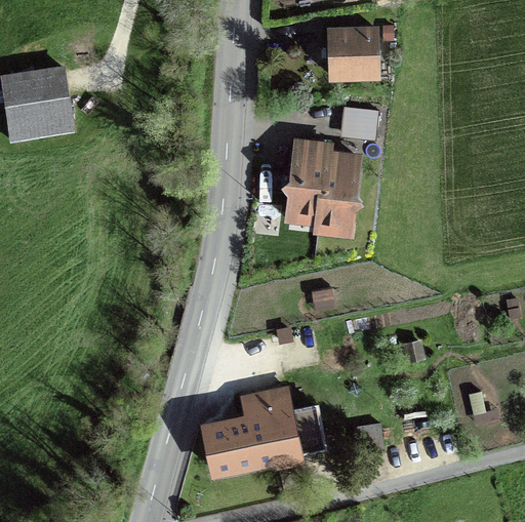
[(379,23),(326,25),(328,83),(353,83),(353,79),(381,78),(379,23)]
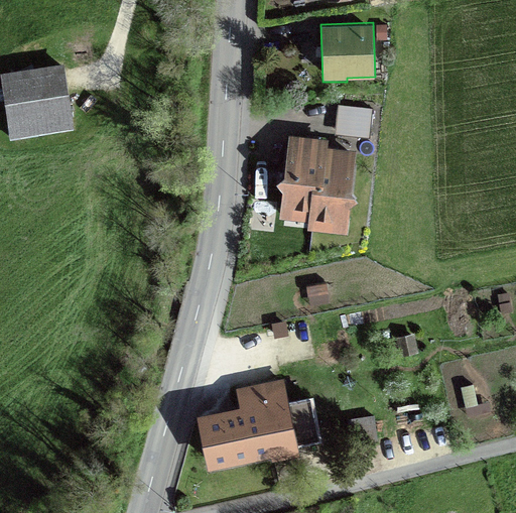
[(376,26),(377,41),(388,41),(387,25),(376,26)]
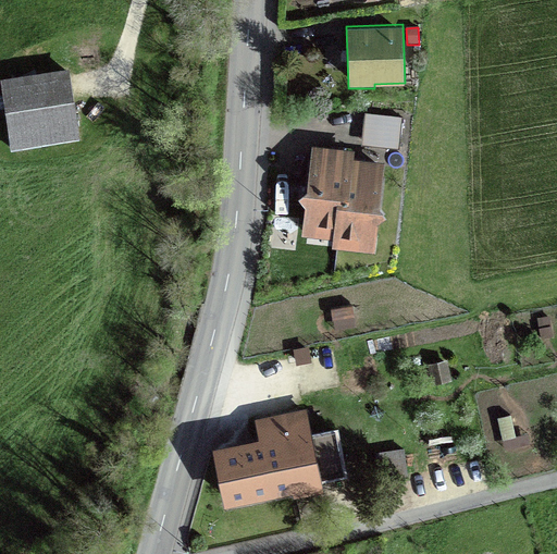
[(71,77),(2,87),(11,148),(79,138),(73,89),(71,77)]
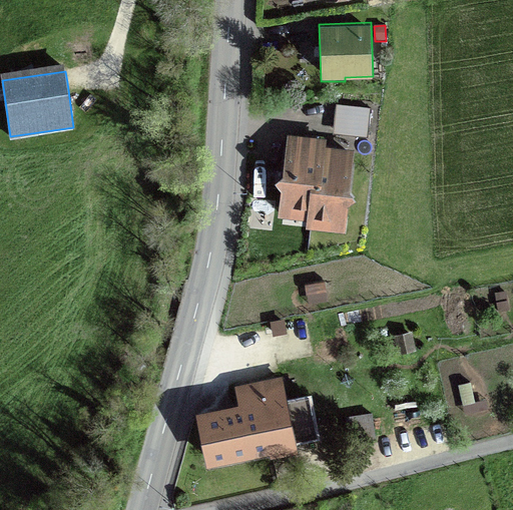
[(371,108),(336,104),(333,135),(368,139),(371,108)]
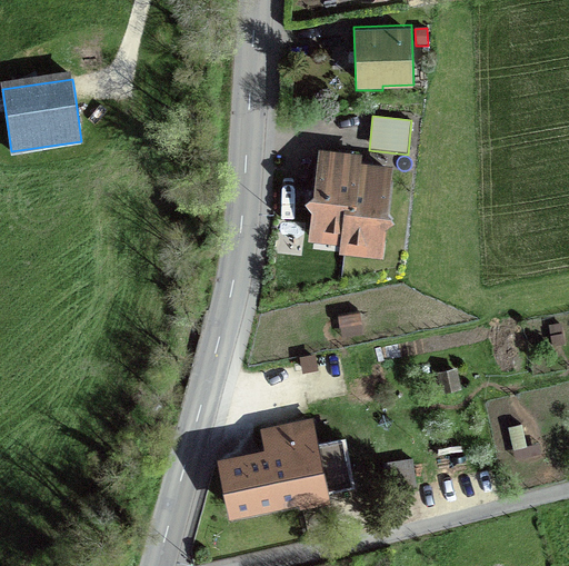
[(356,205),(361,162),(362,152),(319,147),(313,191),(305,198),(311,207),(308,240),(317,241),(316,249),(339,251),(345,204),(356,205)]
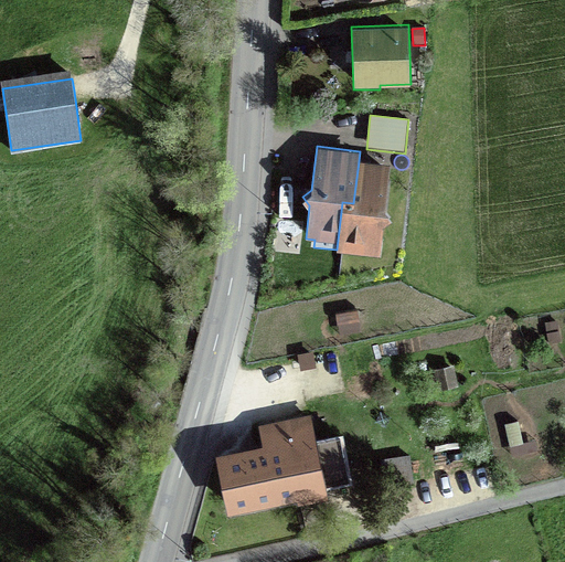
[(337,250),(380,255),(384,223),(392,215),(385,208),(391,165),(359,161),(353,203),(342,202),(337,250)]
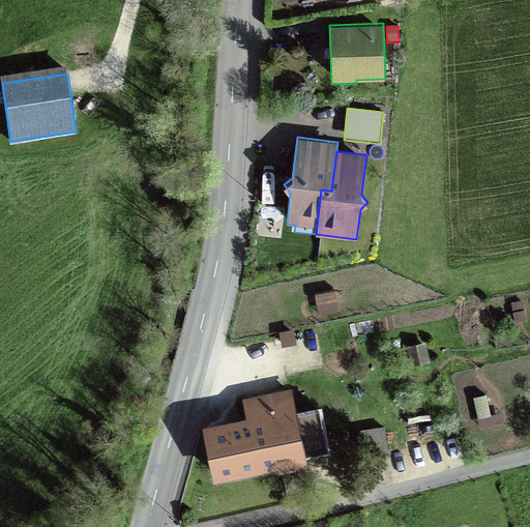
[(524,313),(524,303),(511,303),(511,314),(524,313)]
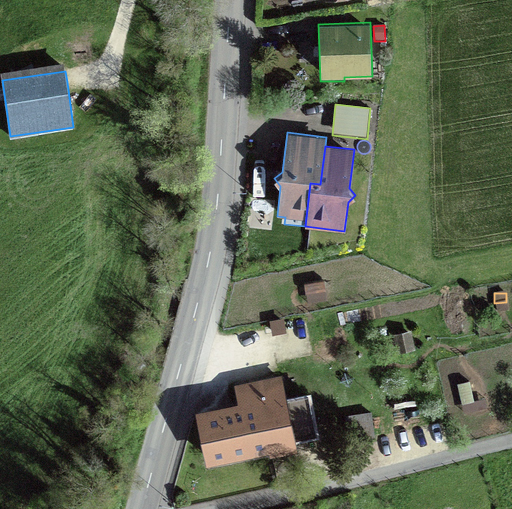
[(271,337),(287,334),(284,319),(269,322),(271,337)]
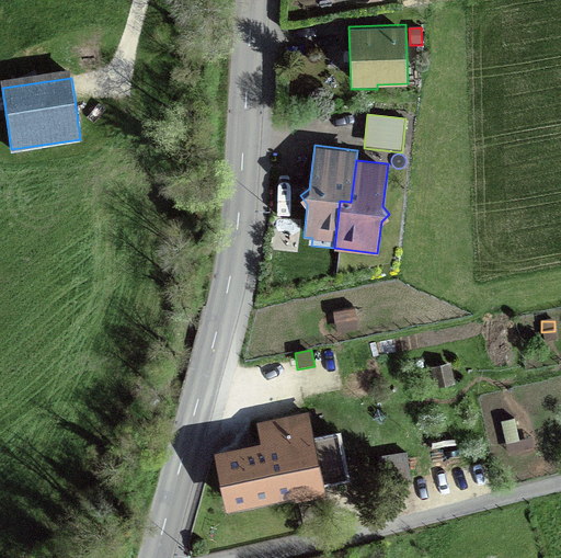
[(451,384),(448,367),(434,371),(435,379),(437,387),(451,384)]
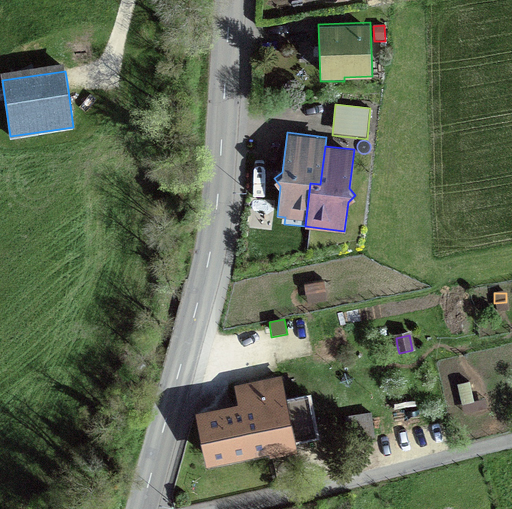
[(249,409),(200,419),(208,459),(297,442),(317,437),(309,396),(285,401),(280,380),(237,390),(241,404),(248,402),(248,405),(249,409)]
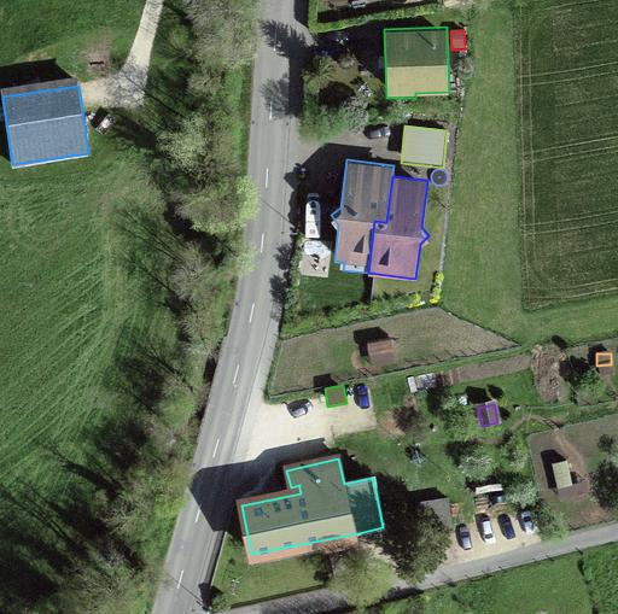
[(552,465),(558,490),(573,486),(567,461),(552,465)]
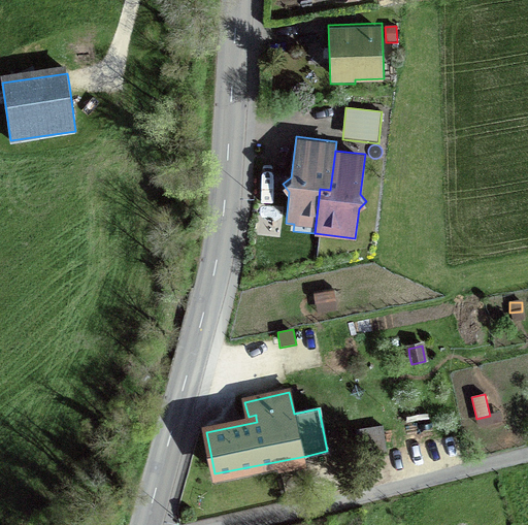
[(386,454),(383,428),(357,432),(361,457),(373,455),(386,454)]
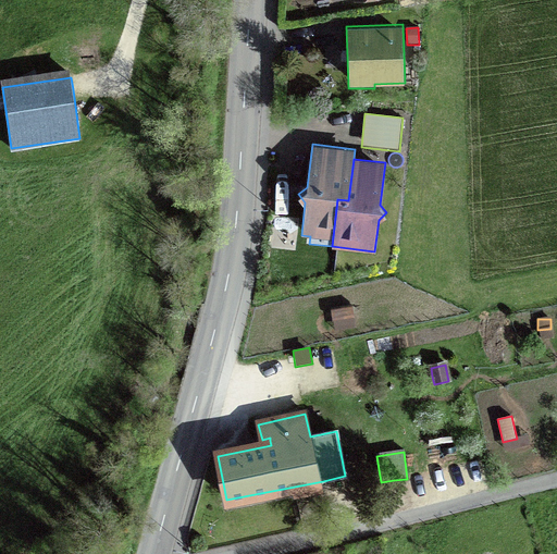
All buildings are outlined.
